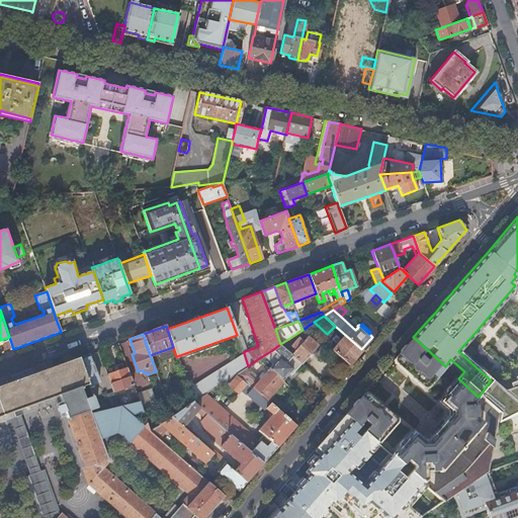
[(348,364),(361,349),(344,334),(331,349),(348,364)]
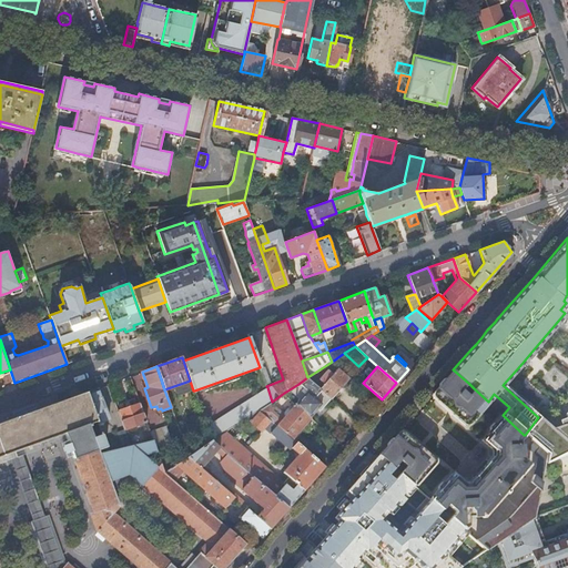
[(323,384),(318,388),(331,398),(348,377),(337,367),(333,373),(327,367),(318,377),(324,383),(323,384)]
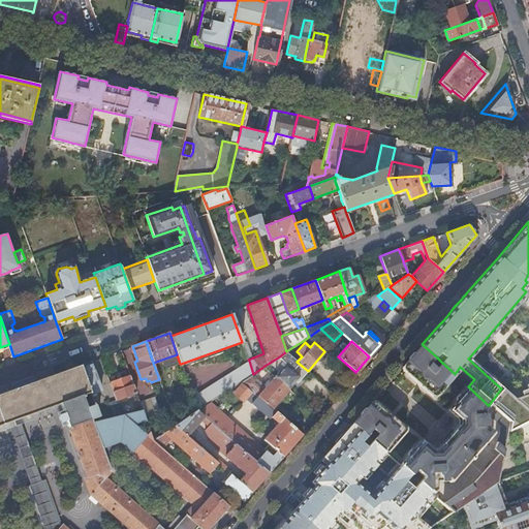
[(422,344),(403,366),(403,367),(403,368),(403,369),(403,370),(404,371),(431,395),(432,396),(433,396),(434,396),(435,396),(436,395),(455,374),(441,362),(436,368),(430,363),(436,356),(422,344)]
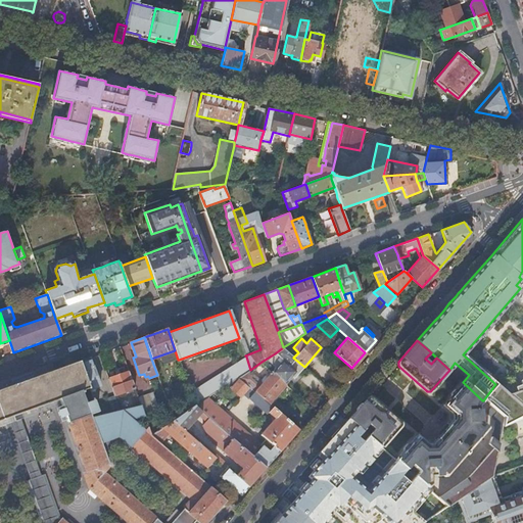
[(288,352),(283,347),(275,353),(278,355),(273,362),(278,366),(273,372),(286,383),(296,371),(298,373),(304,367),(293,358),(292,357),(288,352)]
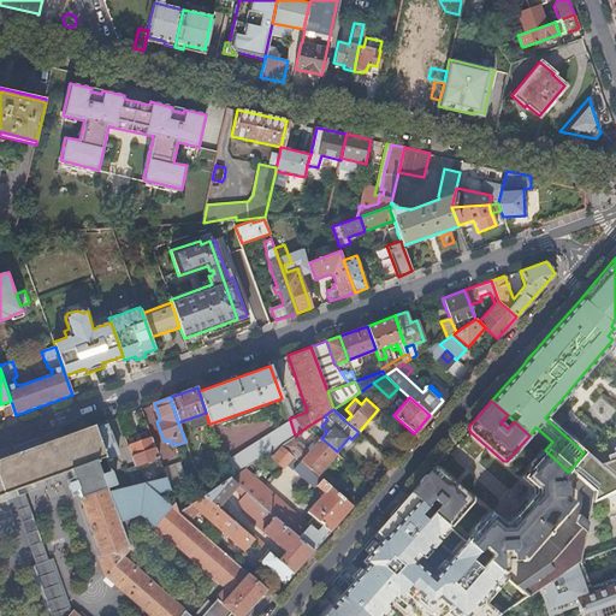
[(125,413),(118,416),(124,434),(132,432),(125,413)]
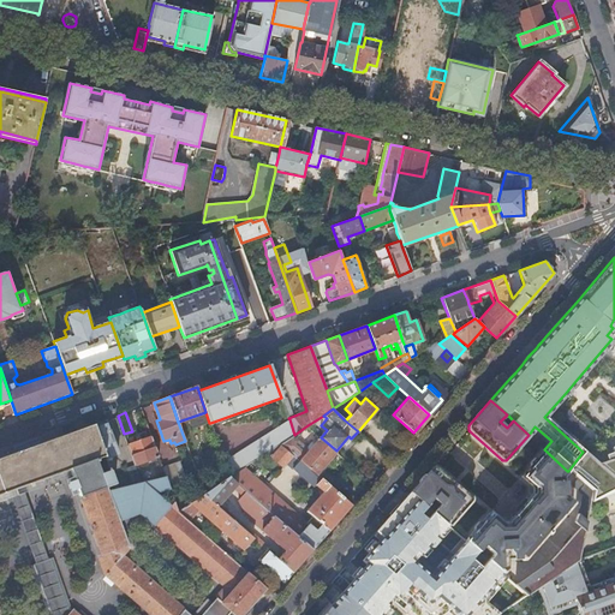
[(225,463),(230,477),(231,477),(246,467),(268,453),(281,443),(293,435),(294,435),(290,419),(225,463)]
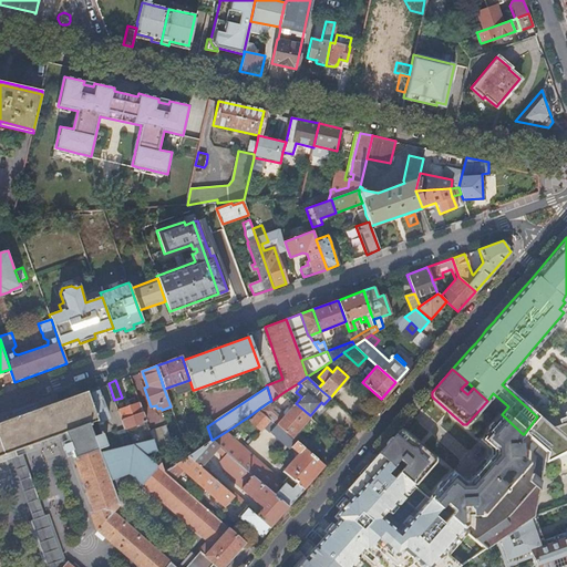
[(99,388),(86,391),(98,423),(112,419),(99,388)]
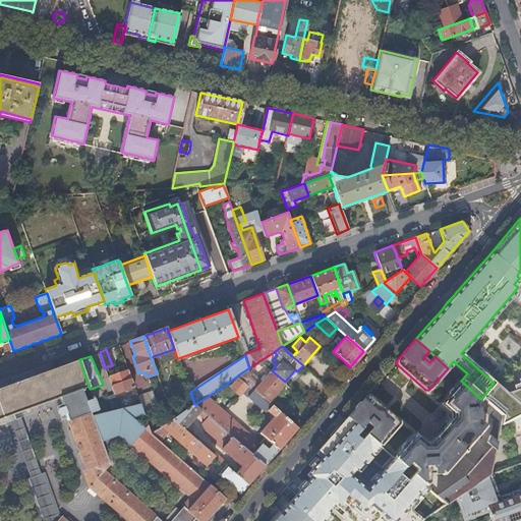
[(90,389),(79,359),(0,388),(0,418),(59,397),(91,483),(89,485),(127,520),(66,520),(61,516),(56,520),(192,520),(195,518),(198,520),(204,520),(225,498),(154,437),(151,433),(152,433),(148,424),(145,428),(132,417),(145,414),(143,411),(140,403),(119,408),(112,410),(98,413),(90,389)]
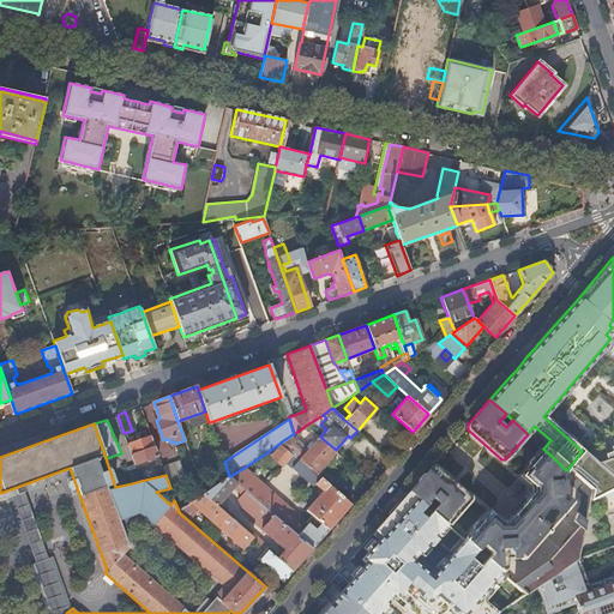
[(282,444),(315,473),(336,450),(320,437),(319,438),(318,437),(317,438),(318,439),(314,443),(312,440),(306,446),(293,434),(281,443),(282,444)]
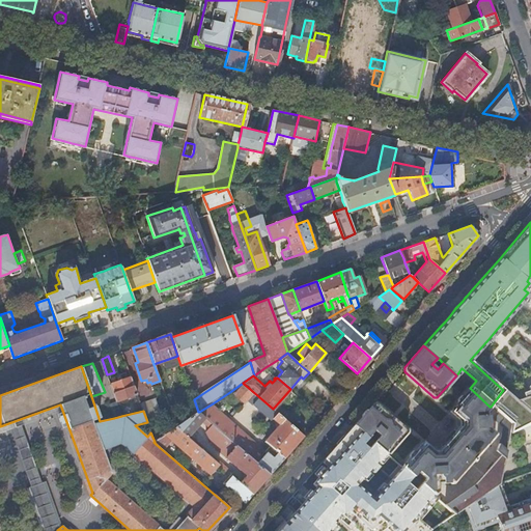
[(110,384),(116,401),(137,394),(131,376),(110,384)]
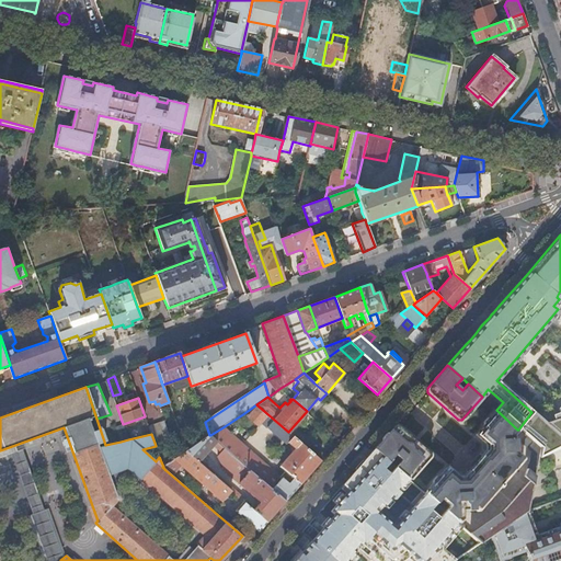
[(258,405),(256,404),(244,413),(249,416),(258,405)]
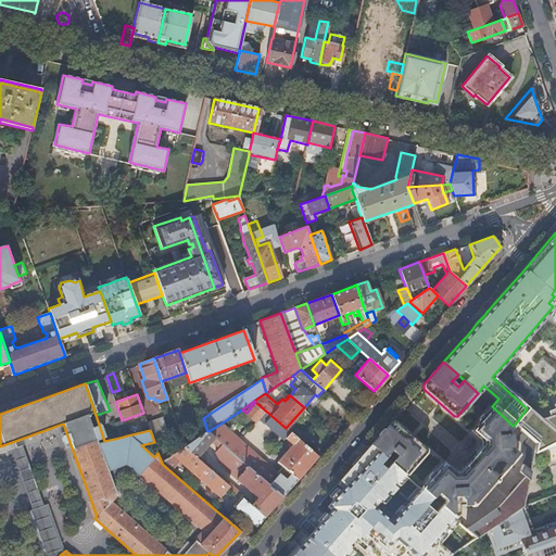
[(527,408),(514,426),(527,439),(534,445),(532,455),(534,454),(535,454),(555,442),(555,401),(553,405),(554,408),(546,411),(548,416),(539,419),(527,408)]
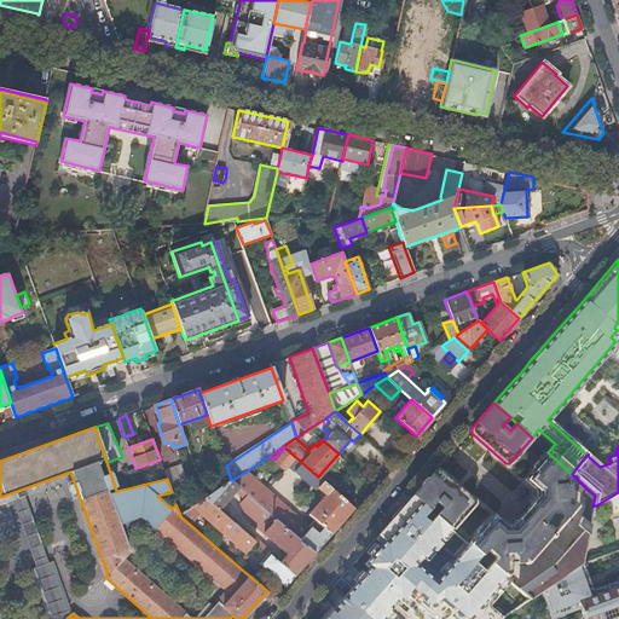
[(232,480),(314,553),(353,508),(318,476),(284,447),(275,460),(284,468),(288,464),(316,490),(318,487),(325,495),(308,514),(314,519),(310,525),(248,470),(232,480)]
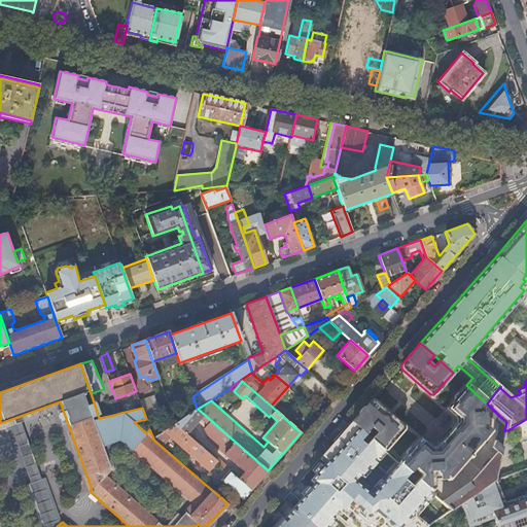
[(417,481),(429,492),(433,488),(433,481),(446,480),(447,482),(490,432),(482,425),(481,410),(486,403),(466,385),(447,409),(456,417),(456,423),(434,448),(429,449),(419,440),(398,463),(409,472),(413,468),(421,476),(417,480),(417,481)]
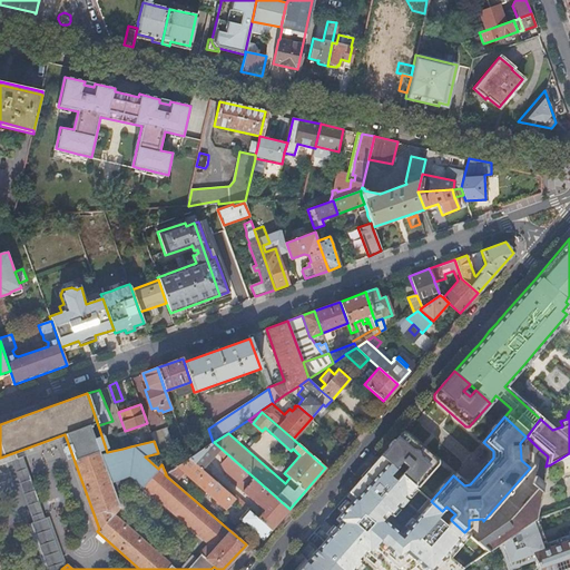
[(117,434),(123,449),(130,446),(125,431),(117,434)]
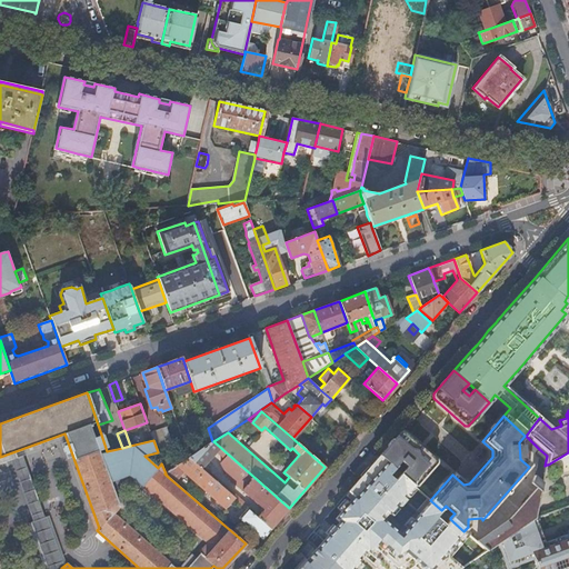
[(400,431),(379,455),(395,468),(400,462),(407,467),(400,473),(412,485),(415,487),(435,463),(436,463),(436,462),(436,461),(436,460),(436,459),(435,459),(435,458),(433,458),(405,432),(405,431),(403,431),(402,431),(401,431),(400,431)]
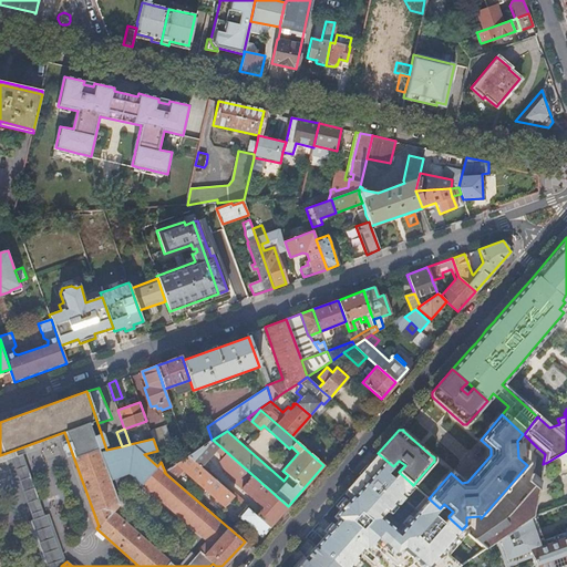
[(152,437),(153,439),(156,447),(171,442),(167,432),(152,437)]
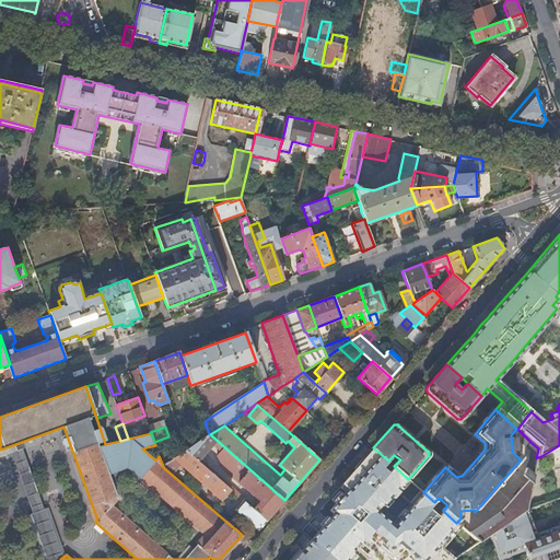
[(185,451),(231,490),(241,499),(243,497),(200,459),(213,444),(221,451),(217,454),(226,470),(240,481),(238,482),(259,501),(253,510),(266,521),(284,500),(210,434),(209,434),(190,447),(185,451)]
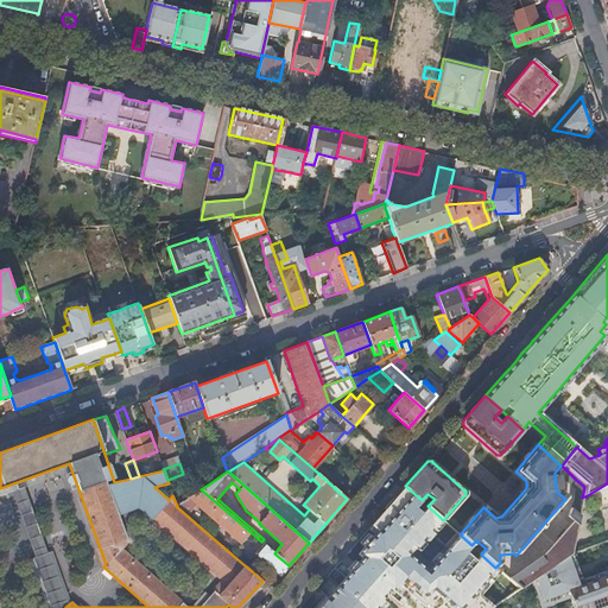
[(194,483),(198,492),(201,489),(207,486),(202,479),(194,483)]
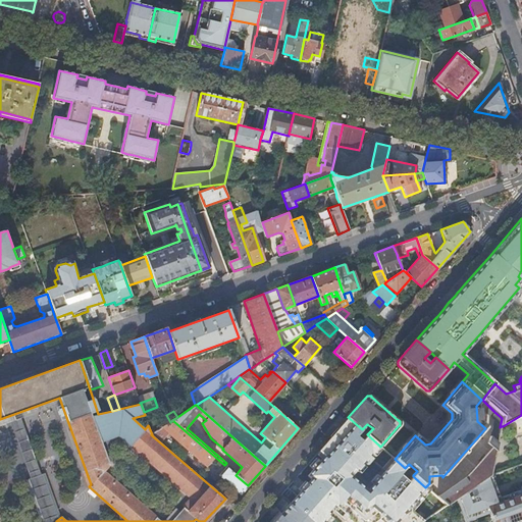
[(436,498),(447,507),(456,501),(490,477),(491,476),(500,427),(502,418),(494,412),(489,418),(492,421),(493,421),(491,429),(486,445),(490,449),(464,478),(436,498)]
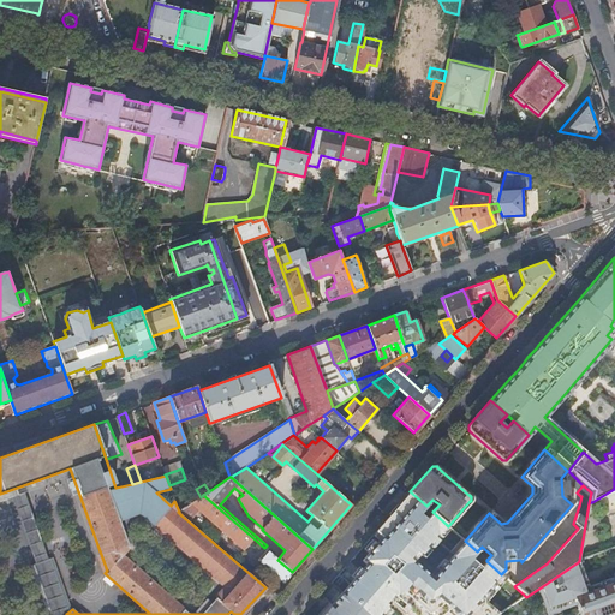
[(614,489),(592,502),(592,503),(614,493),(614,489)]
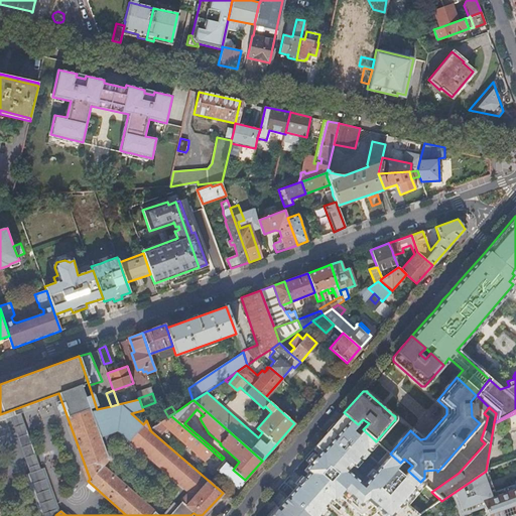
[(358,424),(344,412),(334,423),(333,422),(326,429),(328,431),(315,444),(316,446),(313,449),(317,454),(315,456),(311,452),(304,460),(309,464),(303,470),(307,473),(303,478),(300,475),(293,482),(297,485),(287,497),(308,515),(326,515),(331,511),(336,515),(418,515),(420,515),(408,505),(418,495),(416,494),(424,485),(420,482),(408,471),(403,477),(395,470),(400,464),(400,463),(390,454),(387,452),(364,478),(354,469),(377,443),(374,440),(374,439),(363,429),(357,435),(352,430),(358,424)]
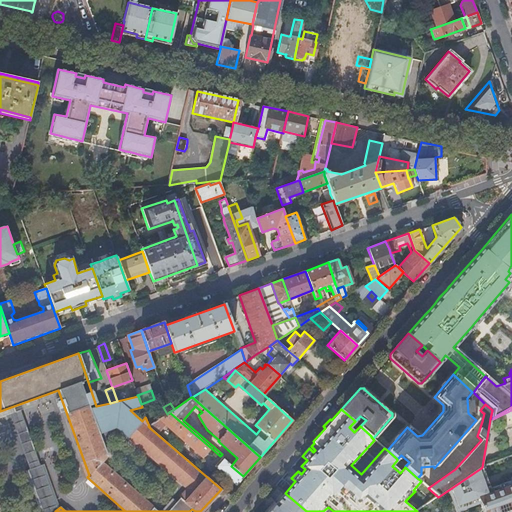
[(21,411),(10,414),(25,470),(26,470),(36,511),(47,511),(56,508),(45,464),(35,466),(21,411)]
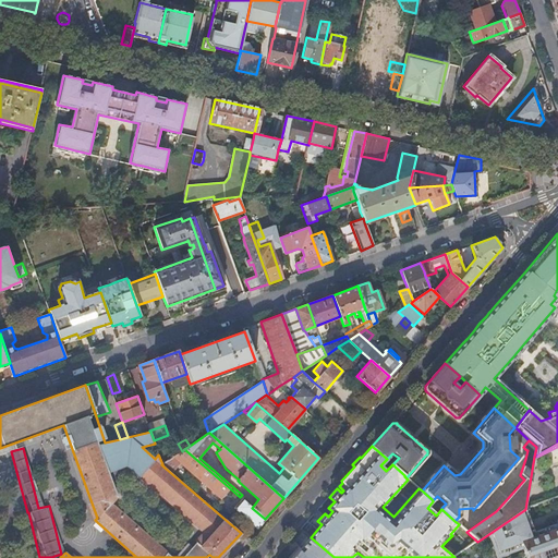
[(182,451),(172,458),(221,499),(230,488),(184,449),(182,451)]
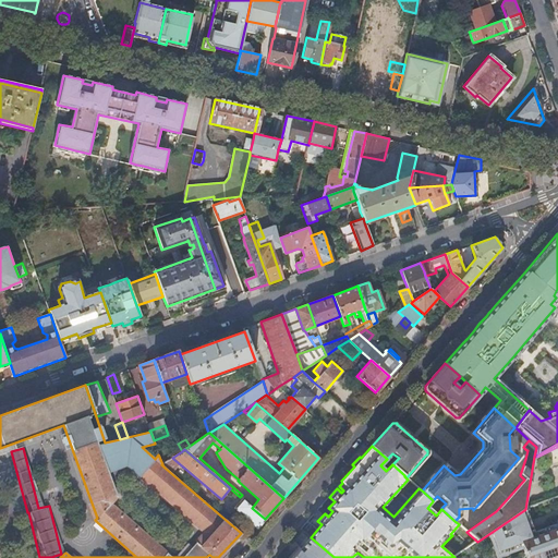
[(234,508),(257,529),(265,519),(252,508),(245,502),(243,499),(242,499),(234,508)]
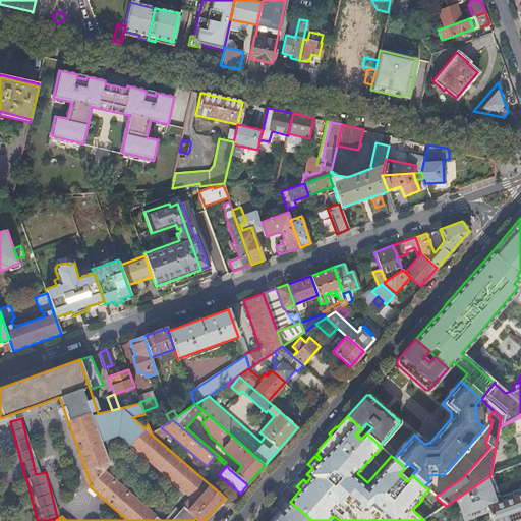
[(498,497),(489,476),(455,500),(463,520),(487,512),(490,520),(510,520),(515,520),(520,520),(520,484),(518,486),(519,488),(498,497)]
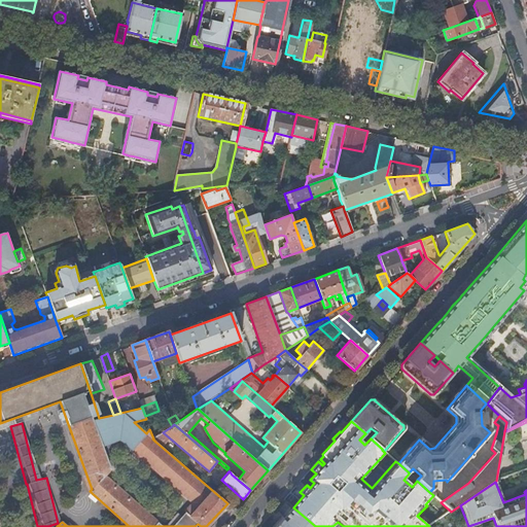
[(315,526),(293,507),(276,526),(315,526)]
